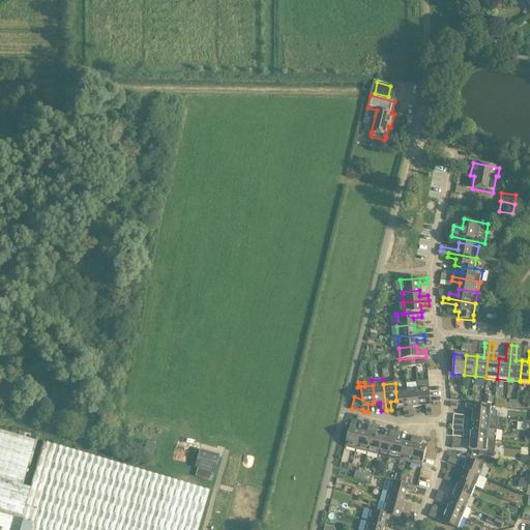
[(417,389),(419,407),(425,406),(427,414),(432,414),(430,387),(417,389)]
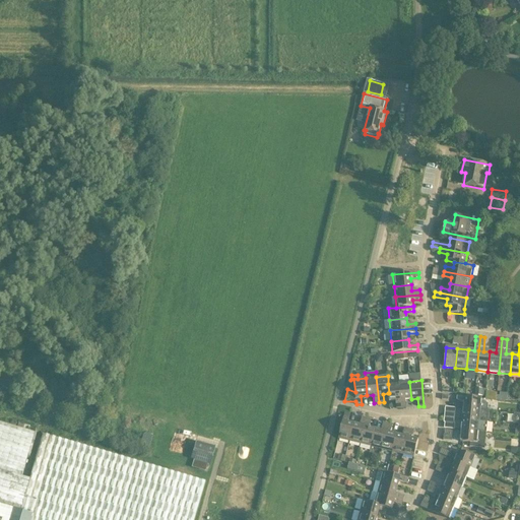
[(411,399),(409,382),(399,383),(401,408),(406,407),(405,400),(411,399)]
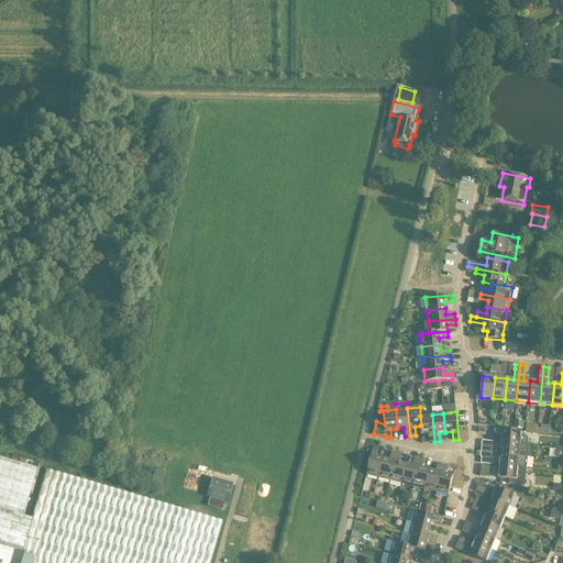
[(434,442),(432,415),(420,416),(421,426),(420,426),(421,434),(429,434),(429,443),(434,442)]
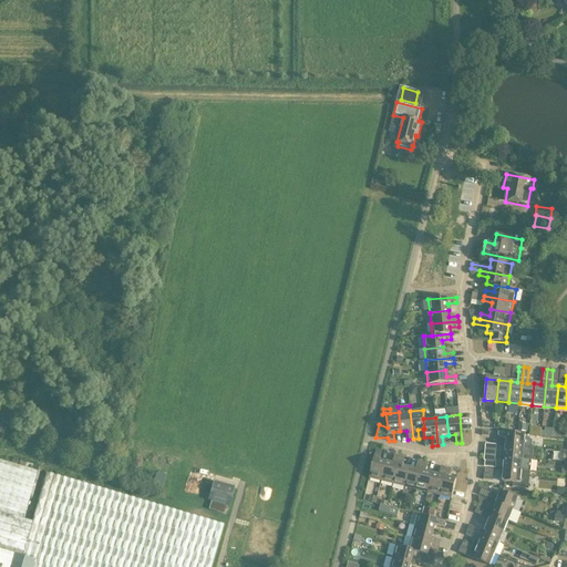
[(505,445),(531,447),(531,441),(527,437),(525,436),(525,434),(498,432),(497,436),(504,439),(506,439),(505,445)]
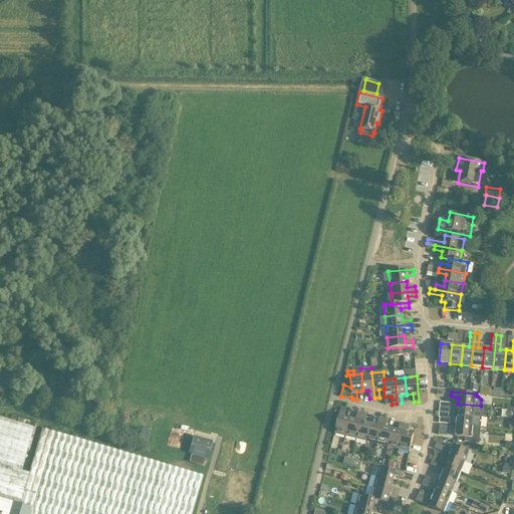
[(457,415),(482,417),(483,407),(481,406),(458,404),(457,415)]
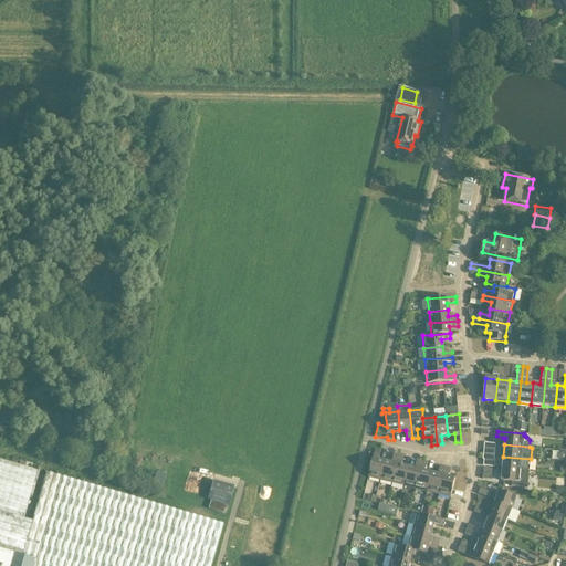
[(368,478),(380,480),(385,461),(379,460),(381,451),(375,450),(368,478)]
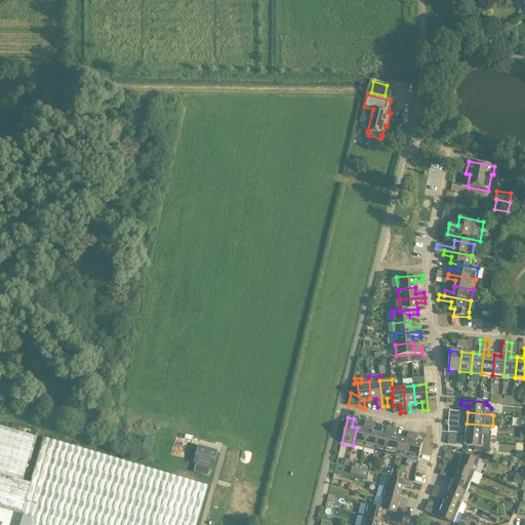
[(449,417),(448,421),(448,427),(458,428),(459,418),(449,417)]
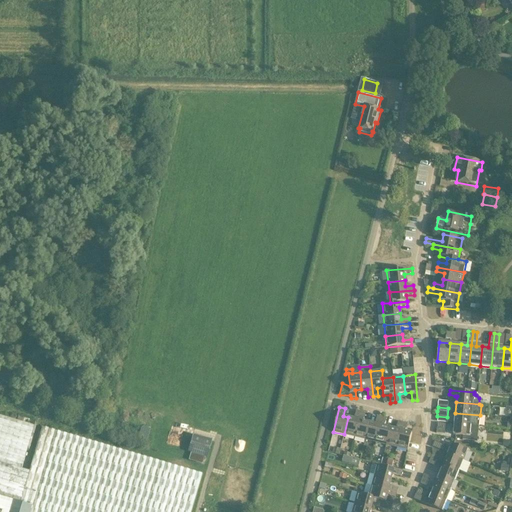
[(344,434),(355,437),(361,412),(356,411),(354,419),(348,417),(344,434)]
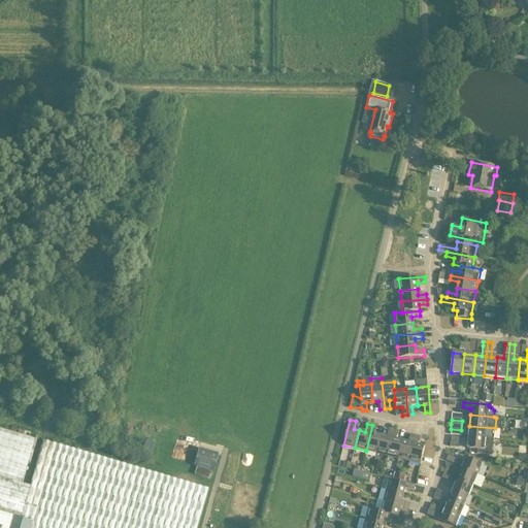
[(366,451),(376,454),(381,436),(375,434),(377,426),(372,425),(366,451)]
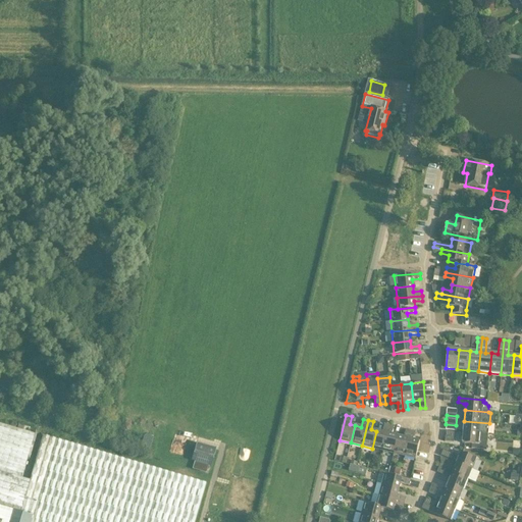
[(464,421),(463,432),(488,434),(489,423),(464,421)]
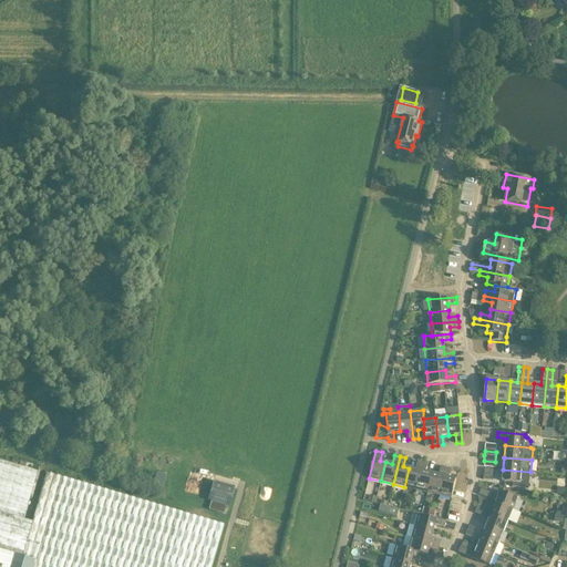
[(0,566),(210,566),(224,525),(47,473),(31,522),(23,521),(37,472),(0,461),(0,566)]
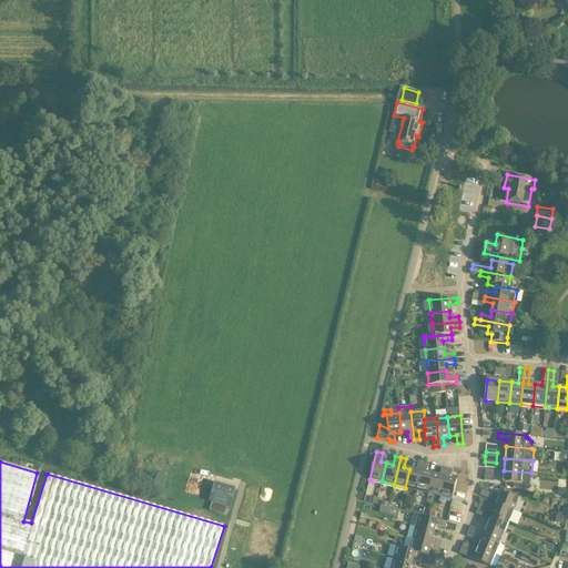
[(405,488),(417,490),(424,464),(418,462),(416,470),(409,469),(405,488)]
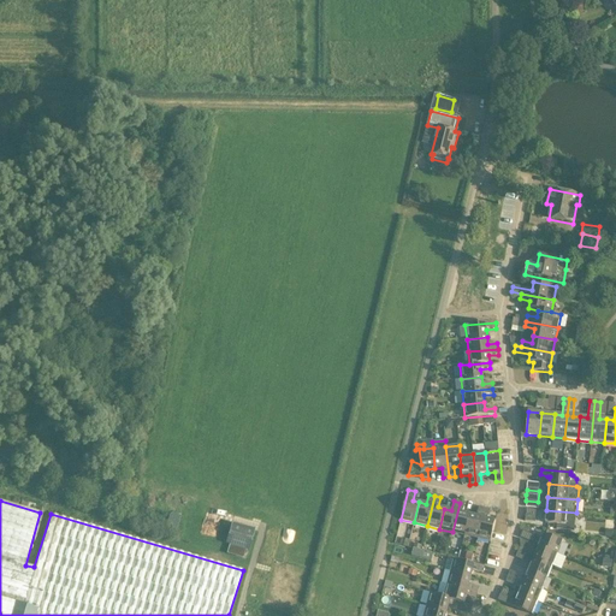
[(452,532),(465,535),(469,515),(463,513),(466,504),(460,503),(452,532)]
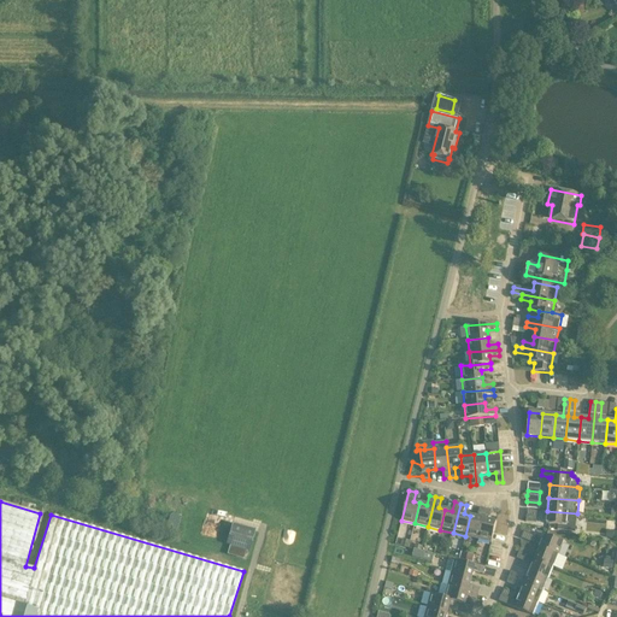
[(465,536),(479,539),(486,510),(480,509),(477,517),(470,516),(465,536)]
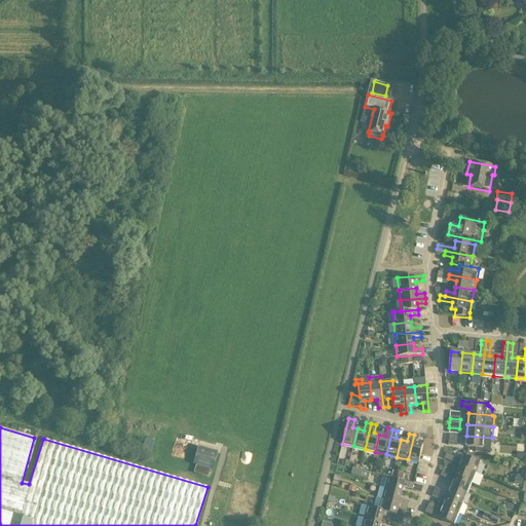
[(414,435),(408,459),(418,462),(423,445),(417,444),(418,436),(414,435)]
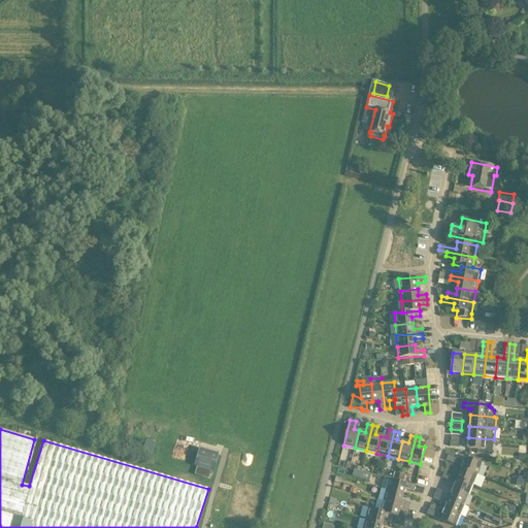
[(494,439),(468,437),(467,449),(476,450),(475,454),(492,455),(494,439)]
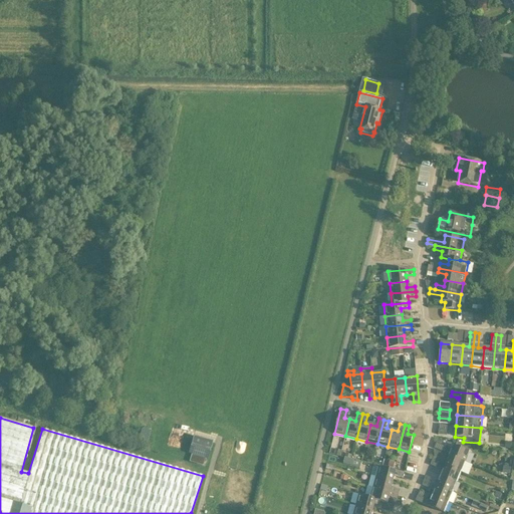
[(213,442),(194,436),(189,453),(192,454),(189,462),(203,466),(205,458),(208,459),(213,442)]
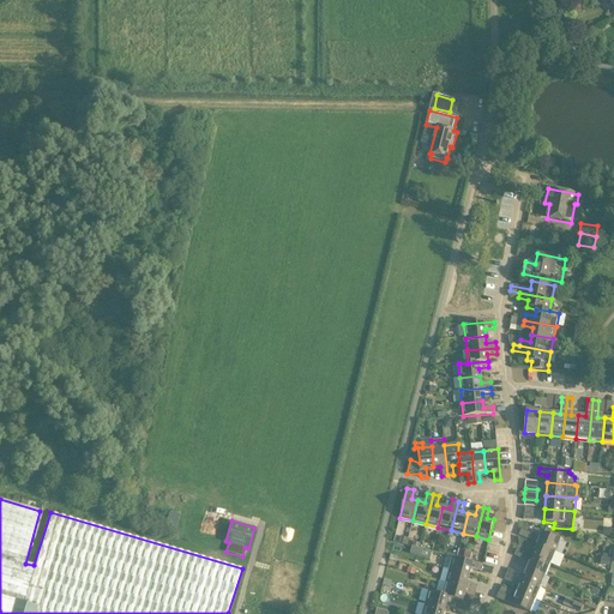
[(536,545),(555,553),(560,540),(542,533),(536,545)]
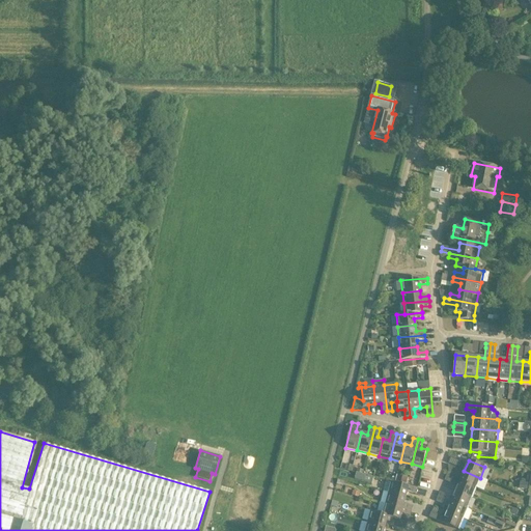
[(459,481),(476,488),(480,478),(464,471),(459,481)]
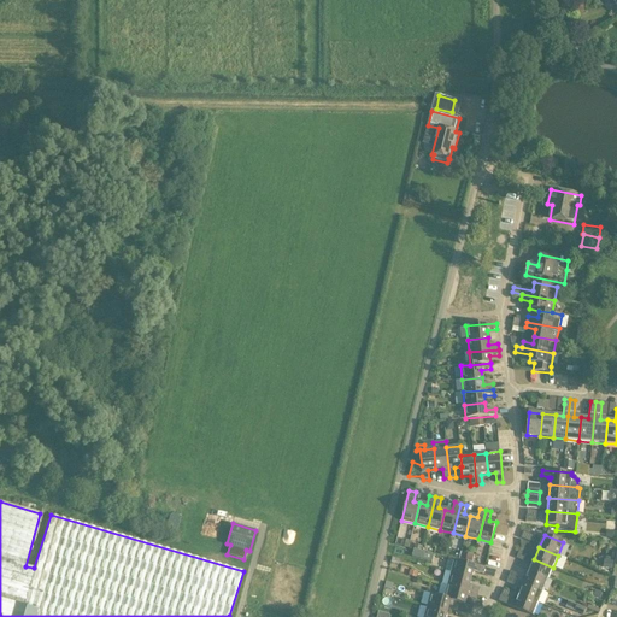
[(529,571),(548,580),(553,568),(534,559),(529,571)]
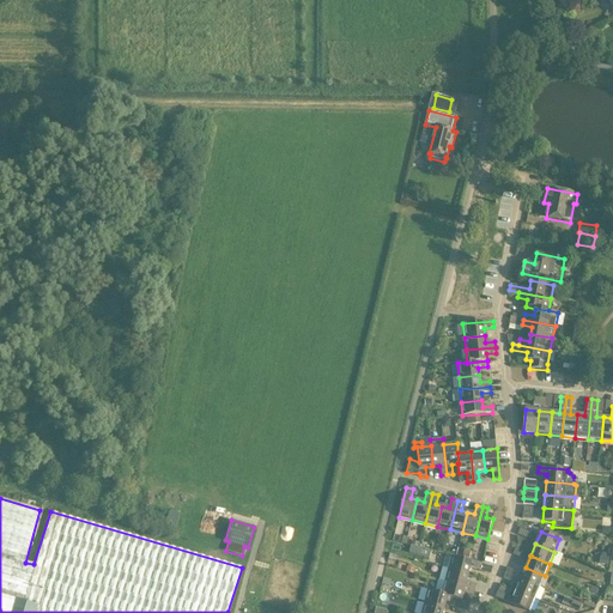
[(443,568),(468,575),(471,568),(480,570),(481,564),(453,557),(451,559),(445,557),(443,568)]
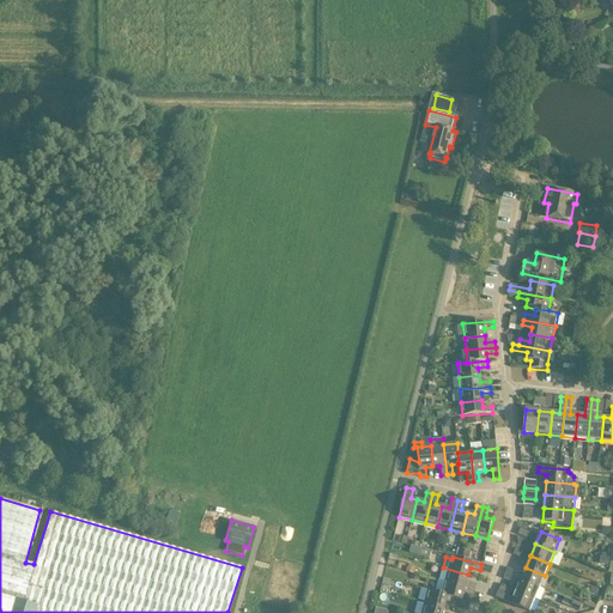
[(439,581),(474,590),(477,584),(467,582),(468,575),(443,568),(439,581)]
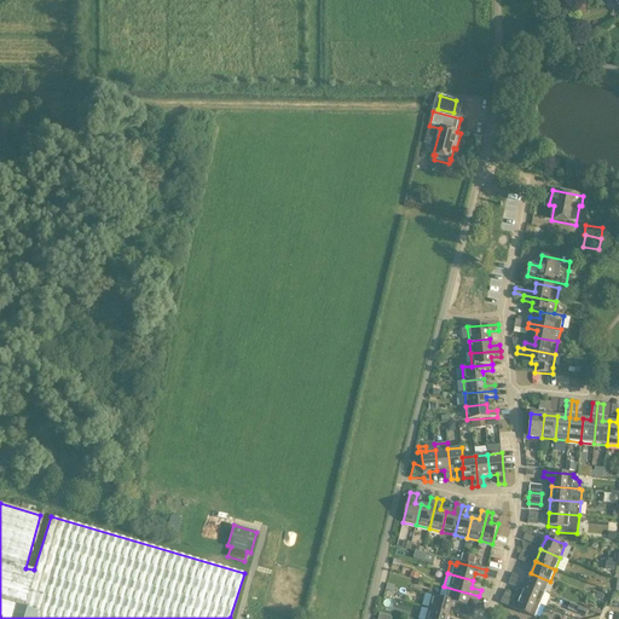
[(526,585),(544,593),(550,582),(531,573),(526,585)]
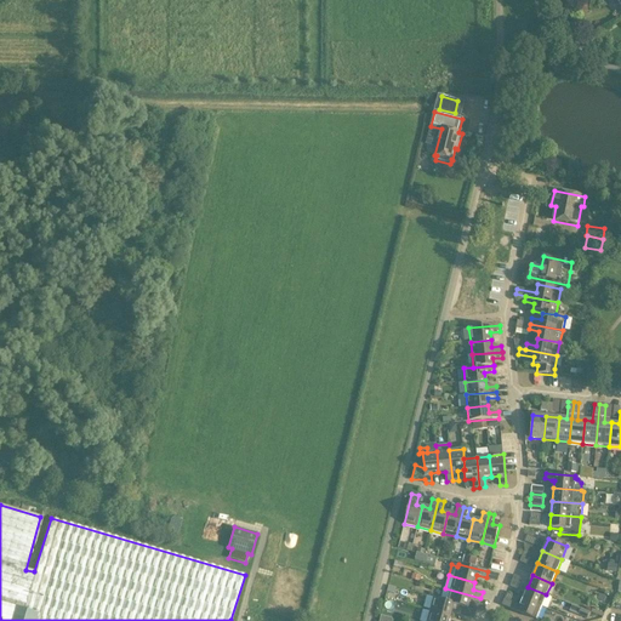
[(523,599),(541,607),(546,594),(528,587),(523,599)]
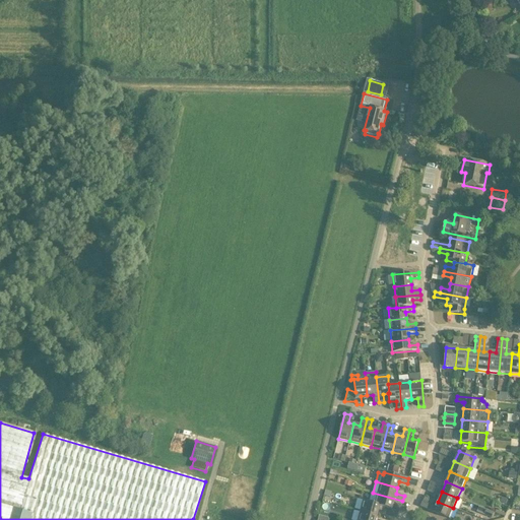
[(388,508),(388,509),(392,510),(393,503),(401,505),(402,501),(373,493),(370,503),(375,504),(388,508)]
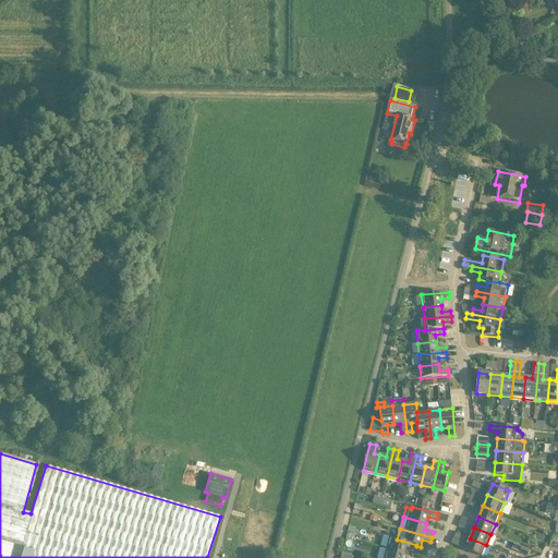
[(387,549),(404,554),(407,548),(415,550),(416,546),(416,545),(402,541),(397,540),(390,537),(387,549)]
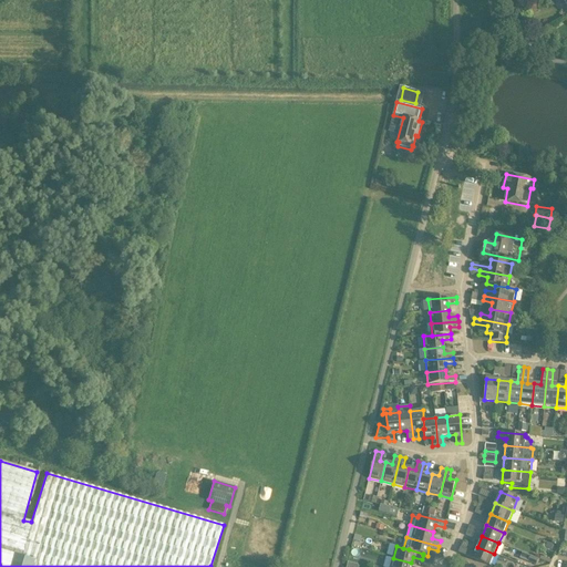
[(494,554),(477,547),(474,554),(466,550),(461,548),(459,553),(473,558),(490,566),(494,554)]
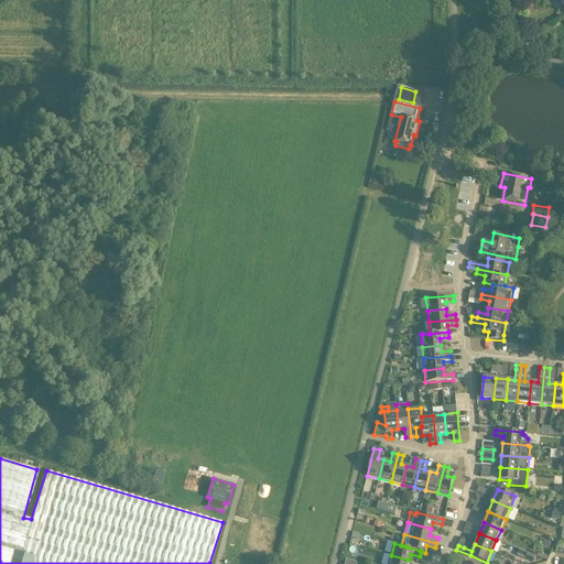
[(525,559),(533,562),(535,556),(528,553),(525,559)]
